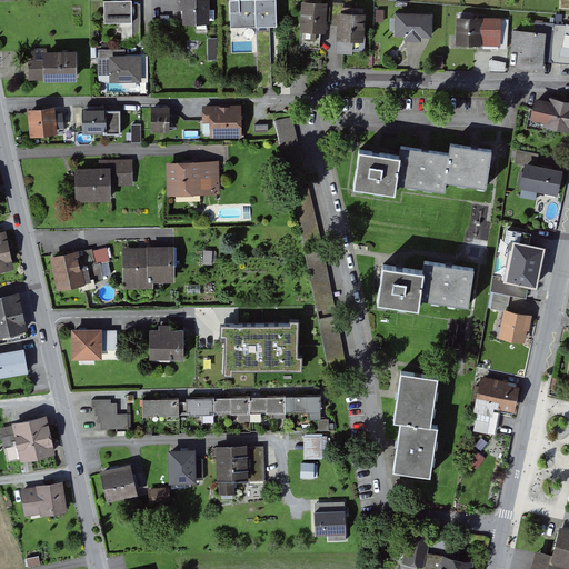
[(135,21),(133,3),(133,0),(127,0),(106,0),(106,5),(107,22),(135,21)]
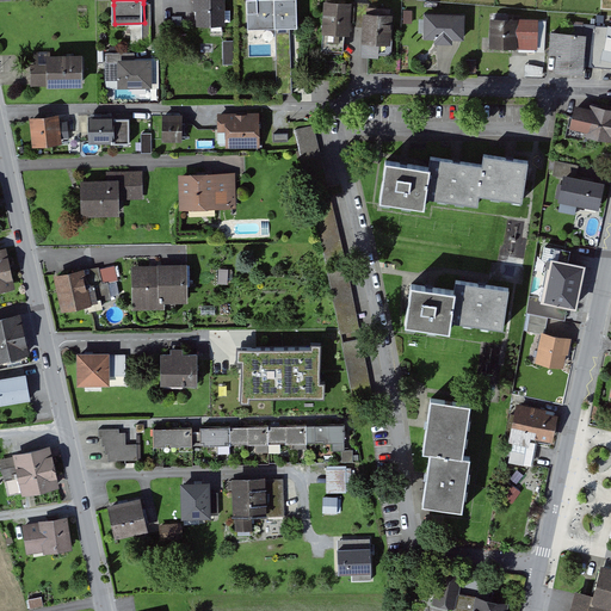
[(224,0),(197,0),(198,23),(214,23),(224,23),(226,23),(226,10),(224,0)]
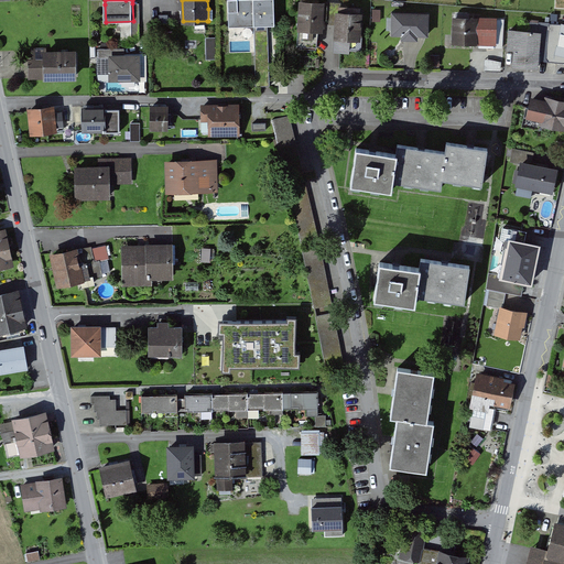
[(230,0),(231,25),(258,25),(270,25),(277,24),(275,0),(230,0)]
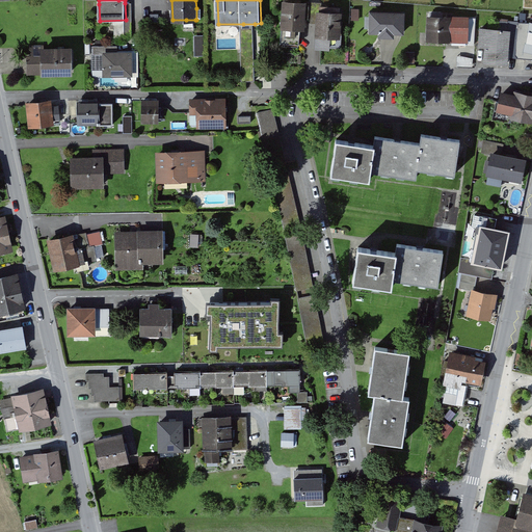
[(285,2),(284,27),(301,28),(306,28),(307,3),(285,2)]
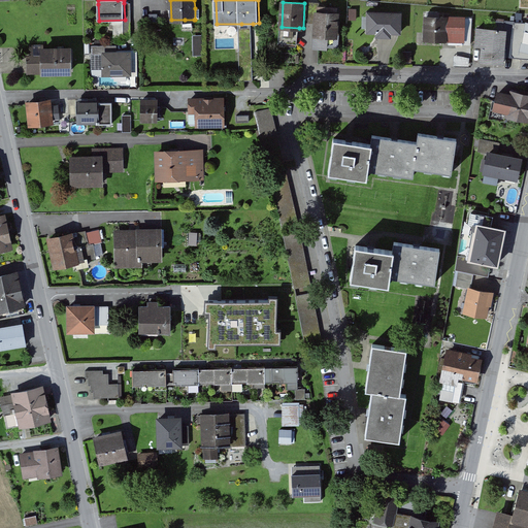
[(133,36),(132,3),(124,3),(125,20),(125,36),(133,36)]
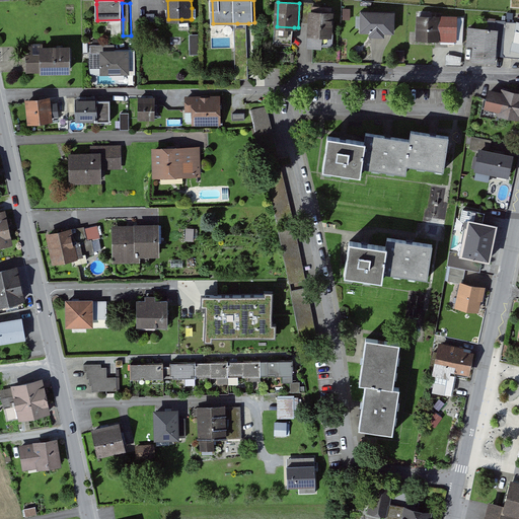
[(163,5),(148,6),(149,20),(163,20),(163,5)]
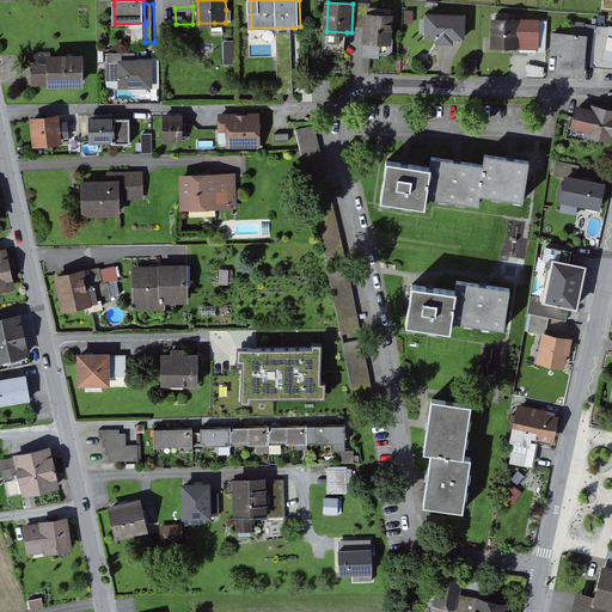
[(396,41),(393,41),(395,16),(371,14),(368,13),(367,55),(396,56),(396,41)]
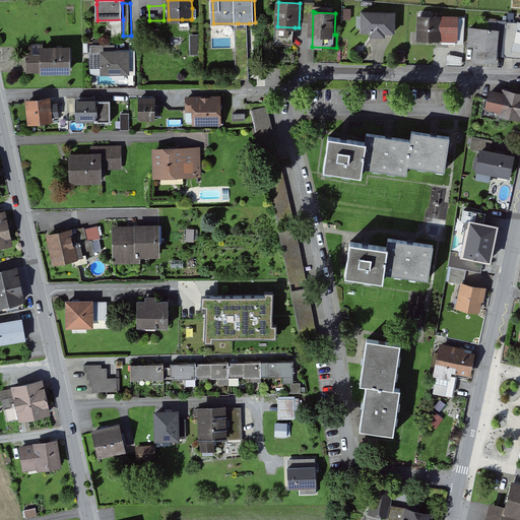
[(397,12),(365,11),(364,30),(374,31),(374,36),(386,36),(387,31),(392,31),(396,31),(397,12)]
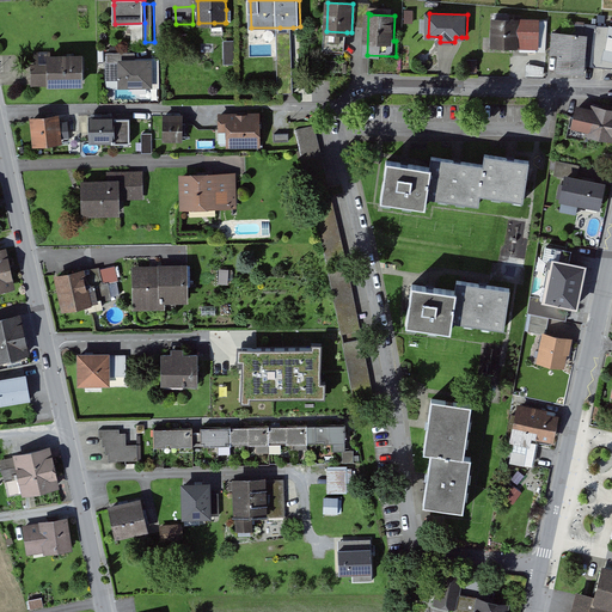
[(549,22),(496,20),(495,44),(522,46),(522,50),(549,51),(549,22)]
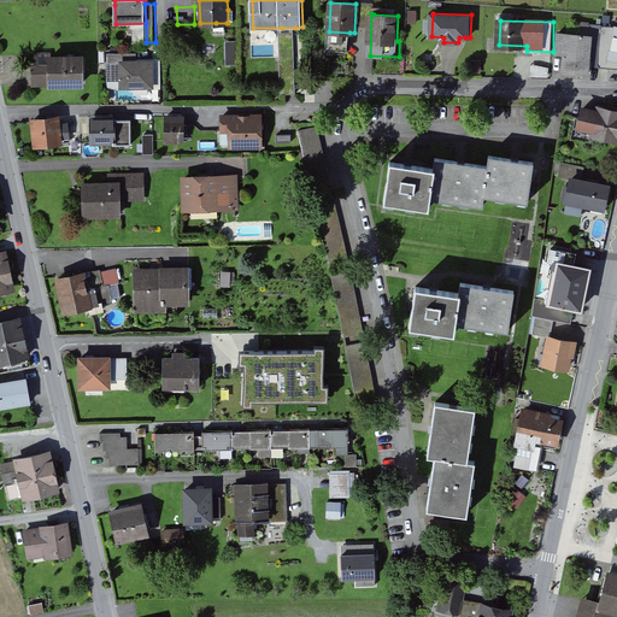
[(282,28),(283,94),(297,94),(295,28),(282,28)]
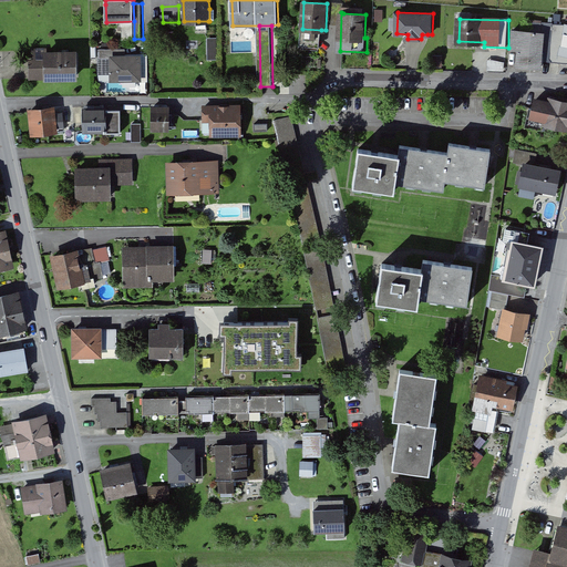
[(566,34),(566,26),(556,26),(554,57),(556,60),(566,61),(566,52),(564,52),(566,34)]
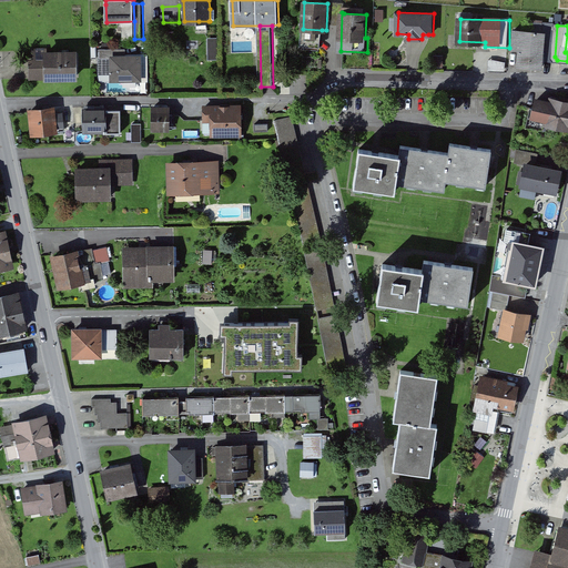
[(321,47),(322,30),(303,29),(303,47),(321,47)]
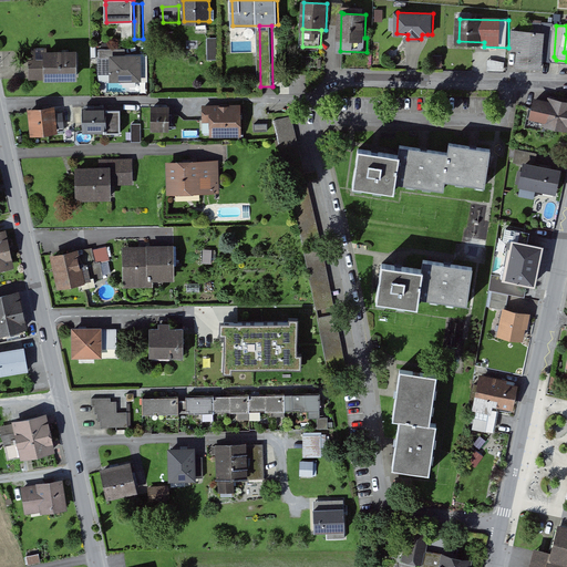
[(544,68),(546,33),(515,31),(514,48),(521,49),(519,65),(544,68)]
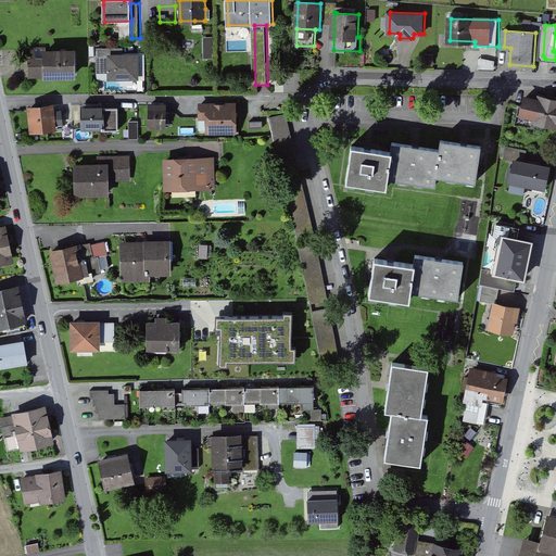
[(204,58),(214,57),(213,36),(203,36),(204,58)]
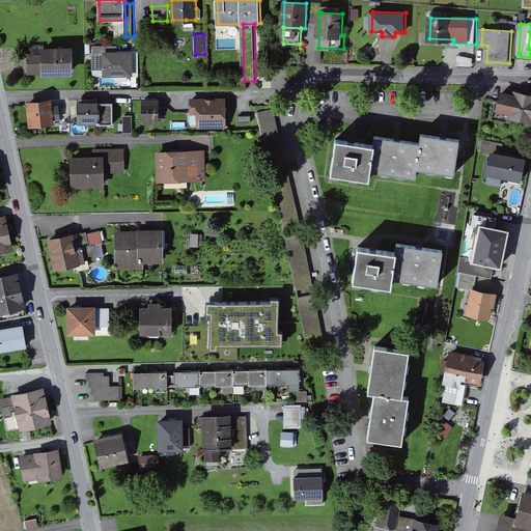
[(119,46),(94,46),(94,70),(107,68),(106,54),(119,53),(119,51),(119,46)]
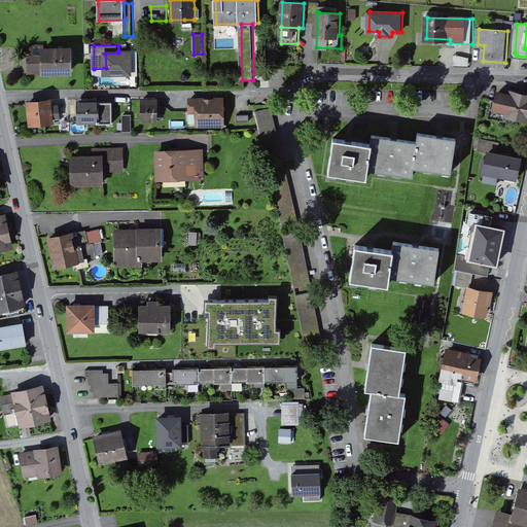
[(72,47),(33,47),(33,55),(28,55),(28,66),(29,75),(72,75),(72,47)]
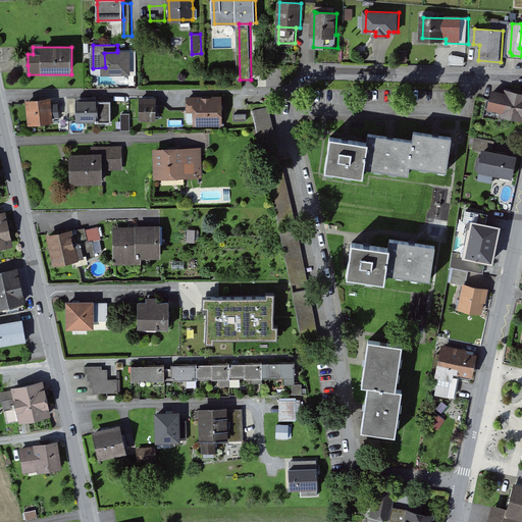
[(105,67),(105,73),(131,72),(131,52),(117,52),(104,53),(105,67)]
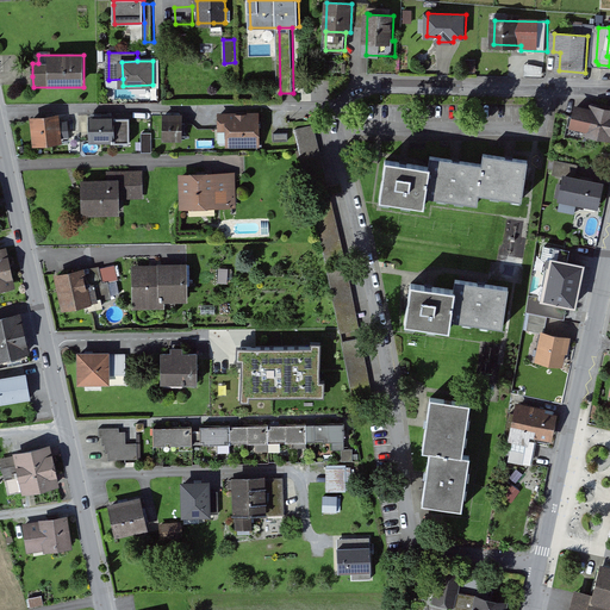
[(609,110),(593,106),(593,111),(578,107),(574,125),(589,129),(587,132),(609,137),(609,110)]
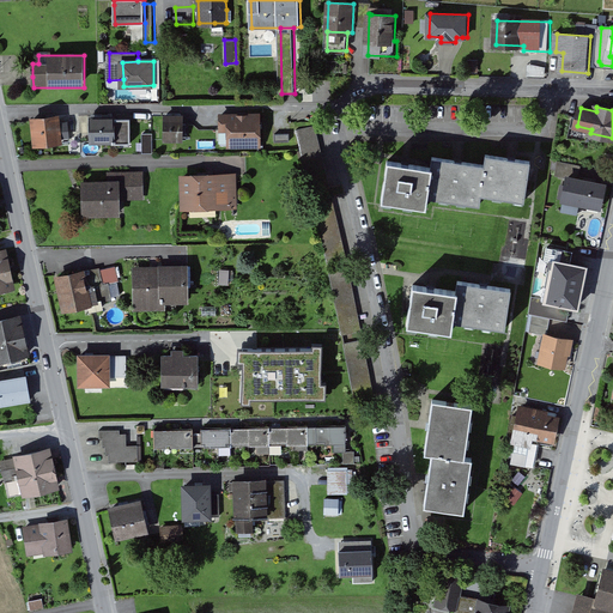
[(232,146),(260,145),(260,115),(224,115),(224,121),(224,129),(232,129),(232,146)]
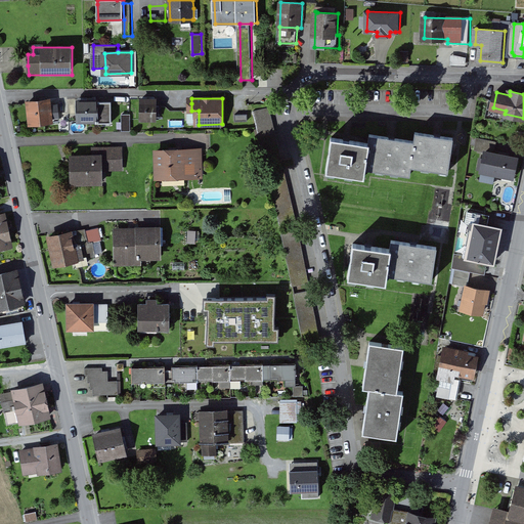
[(51,99),(28,101),(30,125),(54,123),(53,118),(52,105),(51,99)]
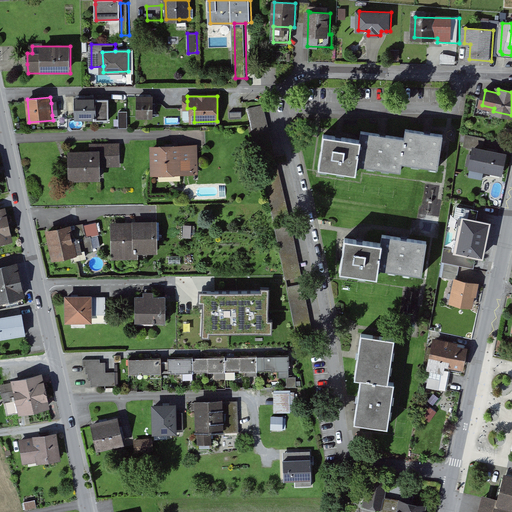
[(160,105),(153,105),(153,97),(140,97),(140,116),(160,116),(160,105)]
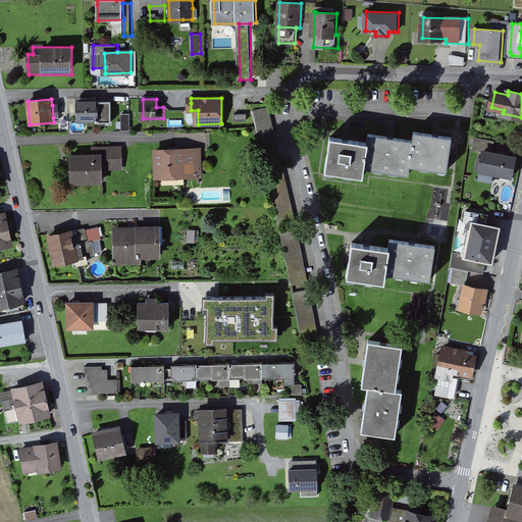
[(112,122),(112,101),(106,101),(79,102),(79,122),(112,122)]
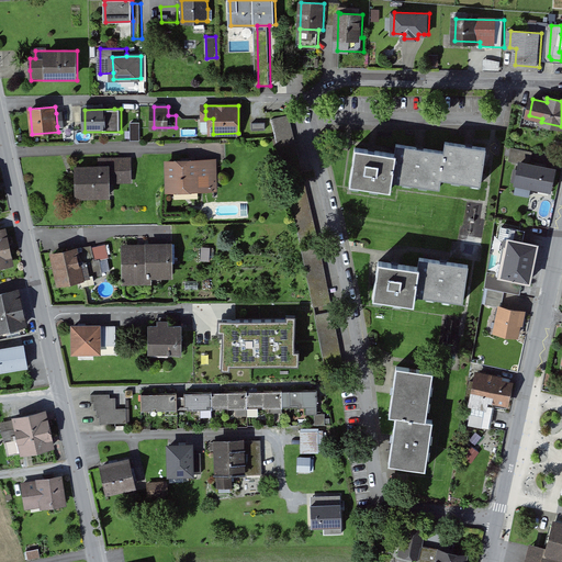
[(290,115),(274,119),(288,176),(304,172),(290,115)]
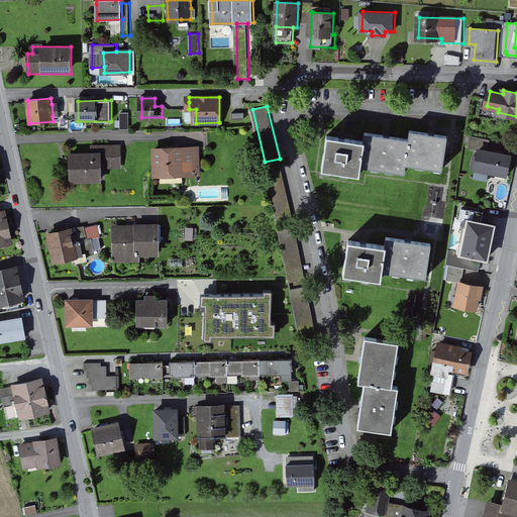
[(119,112),(120,128),(128,127),(127,112),(119,112)]
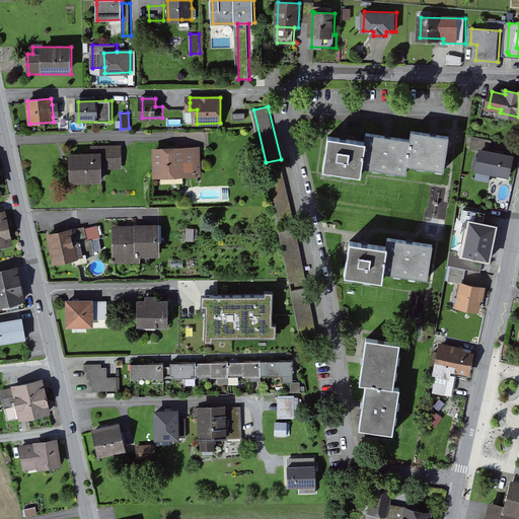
[(435,135),(415,132),(414,140),(410,166),(447,171),(452,137),(435,135)]
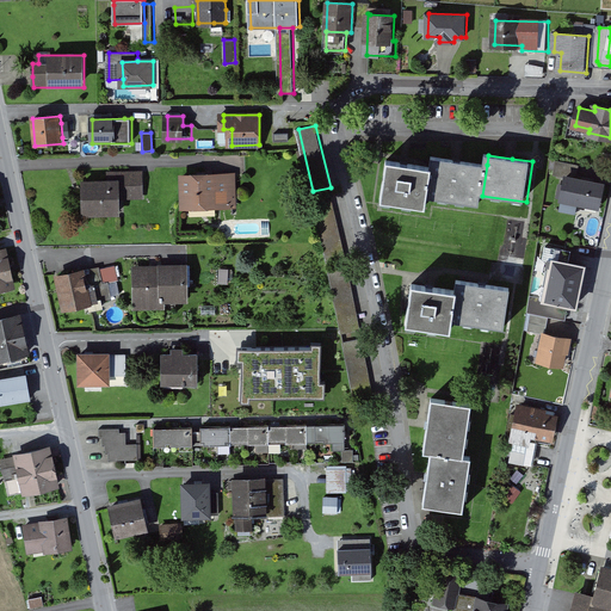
[(460,161),(434,158),(433,167),(429,198),(481,205),(482,196),(487,165),(460,161)]
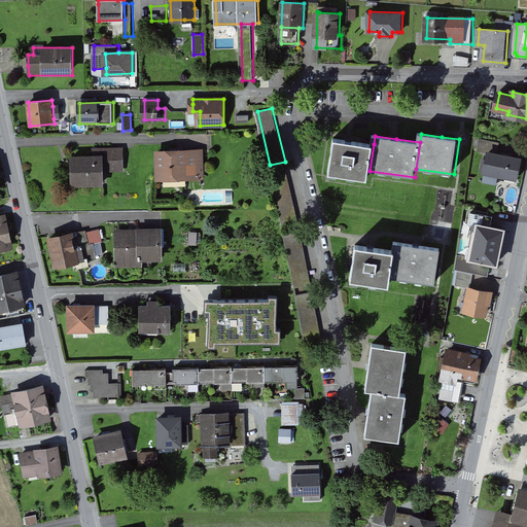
[(351,141),(335,139),(329,174),(369,180),(370,171),(374,144),(351,141)]
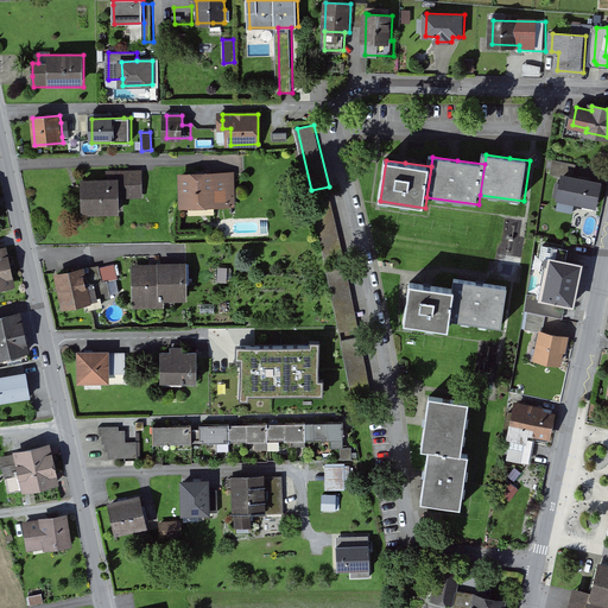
[(553,173),(565,177),(575,178),(576,172),(578,164),(557,160),(553,173)]
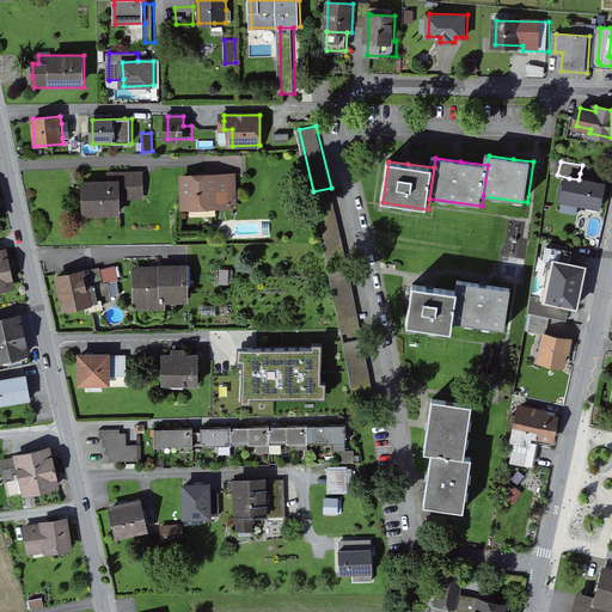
[(146,172),(111,172),(111,182),(120,181),(121,199),(146,197),(146,172)]
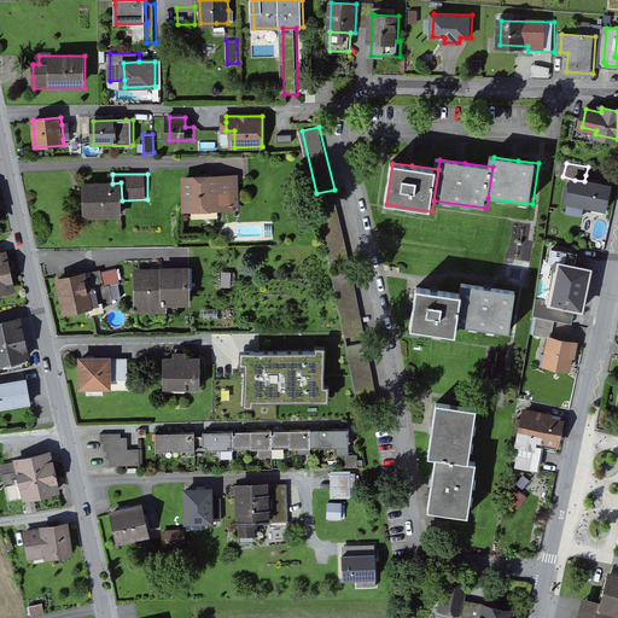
[(226,175),(182,176),(184,211),(242,210),(240,174),(226,175)]
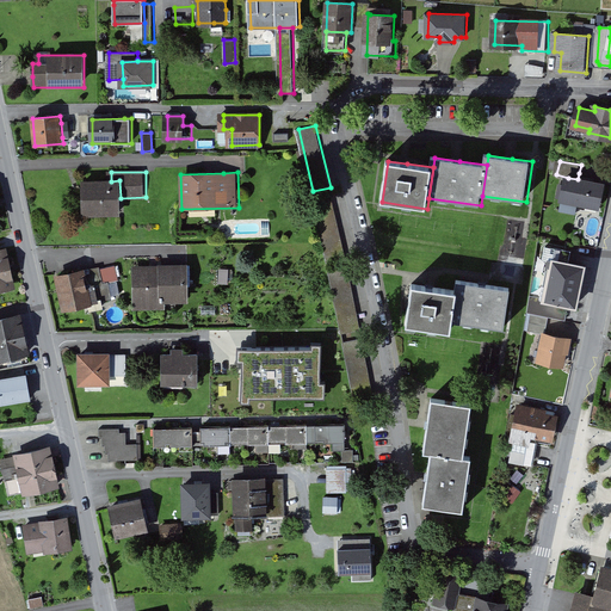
[(568,178),(563,199),(579,203),(604,208),(609,185),(578,179),(568,178)]
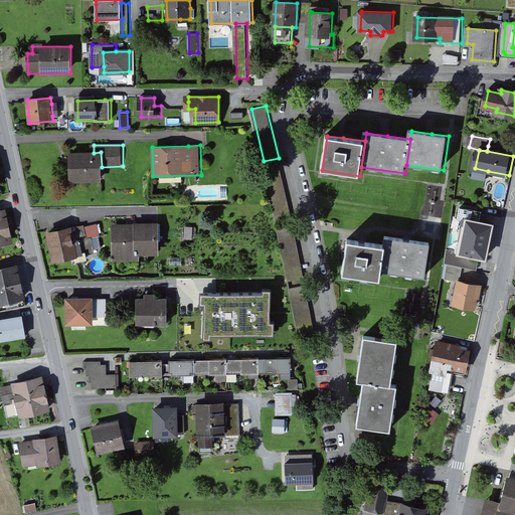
[(94,153),(70,153),(71,181),(102,180),(102,167),(101,152),(94,153)]
